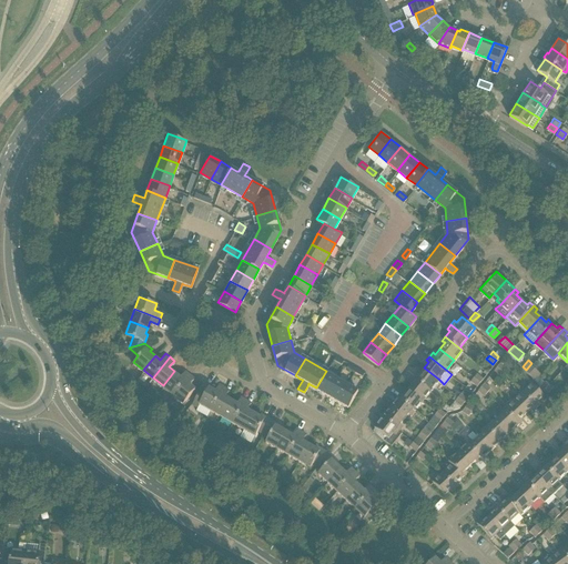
[(504,370),(506,365),(499,361),(497,364),(504,370)]
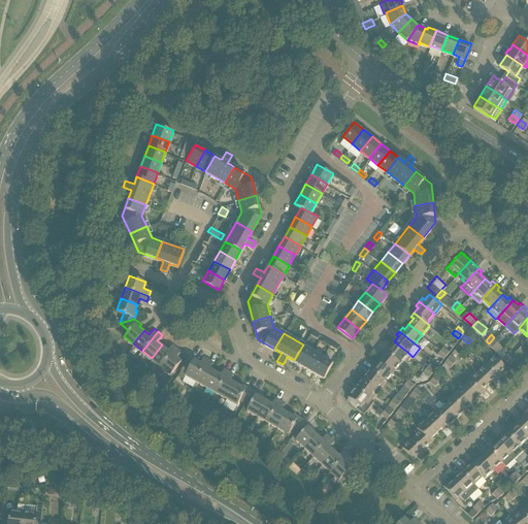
[(494,337),(489,344),(492,347),(492,346),(497,351),(496,352),(497,352),(500,348),(502,346),(497,340),(494,337)]
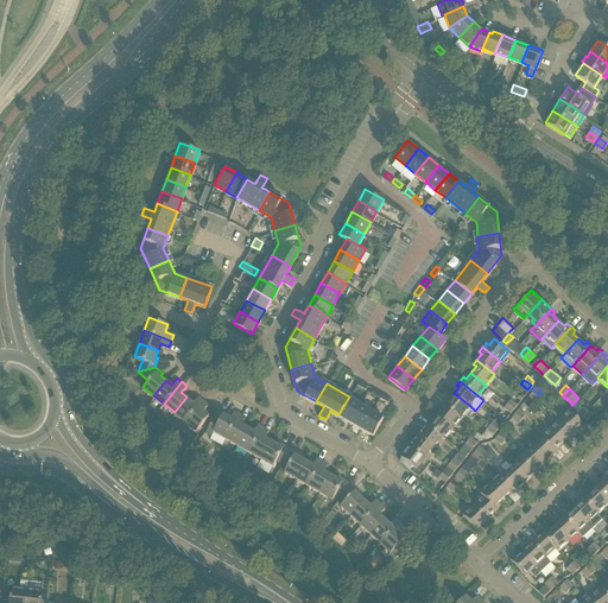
[(536,399),(539,395),(532,389),(529,393),(536,399)]
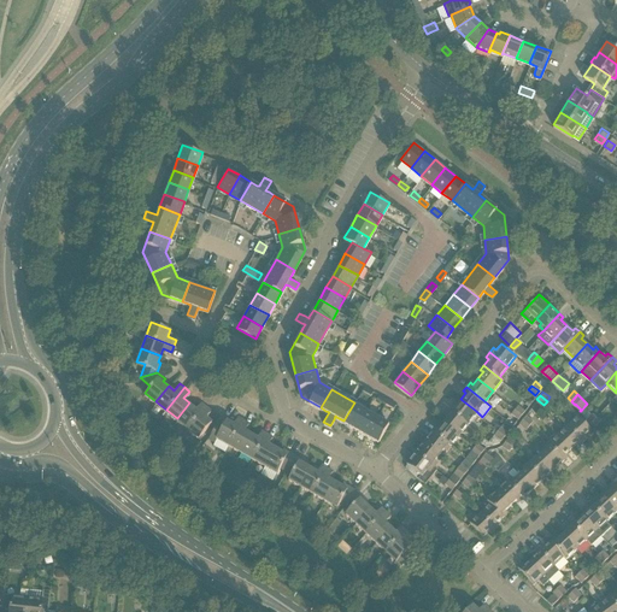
[(476,411),(460,399),(456,405),(453,404),(450,407),(468,422),(476,411)]
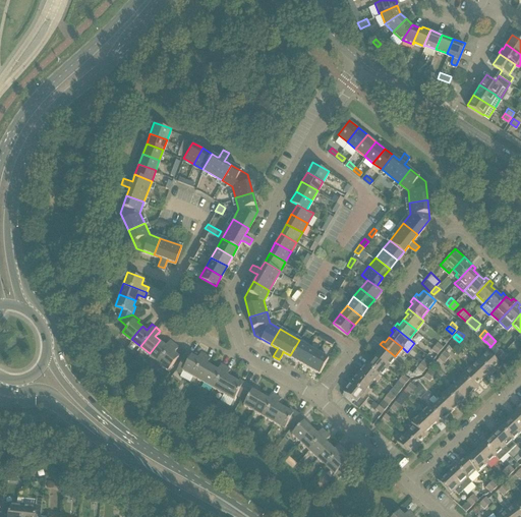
[(158,361),(174,342),(170,338),(165,344),(160,340),(150,353),(158,361)]
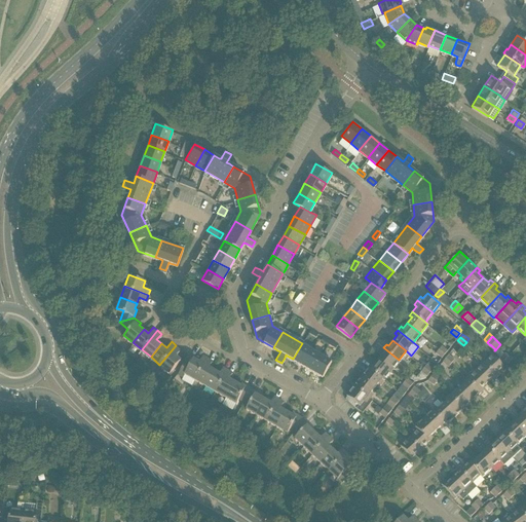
[(302,364),(311,348),(302,343),(293,359),(302,364)]
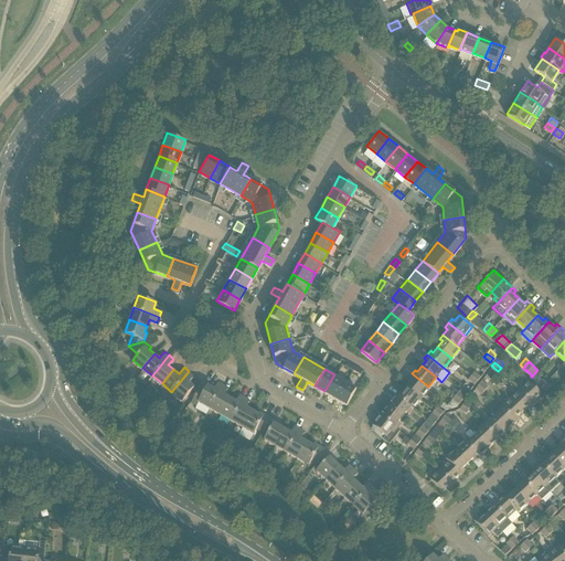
[(478,378),(480,374),(473,369),(471,373),(478,378)]
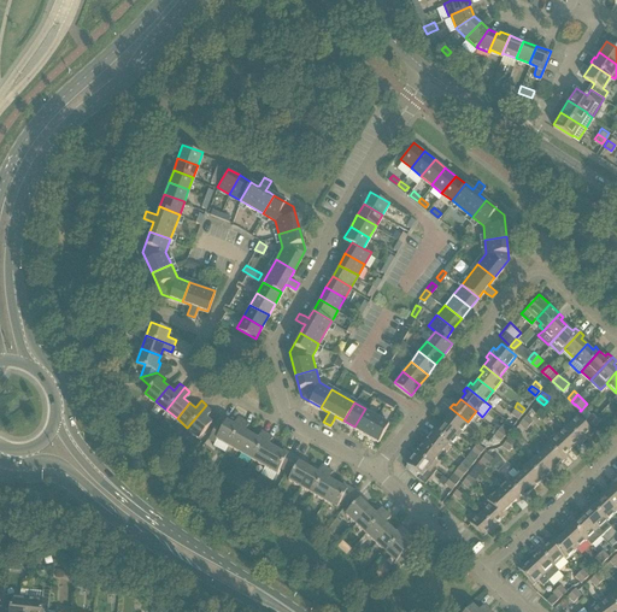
[(199,436),(211,421),(205,416),(211,409),(206,405),(187,428),(199,436)]
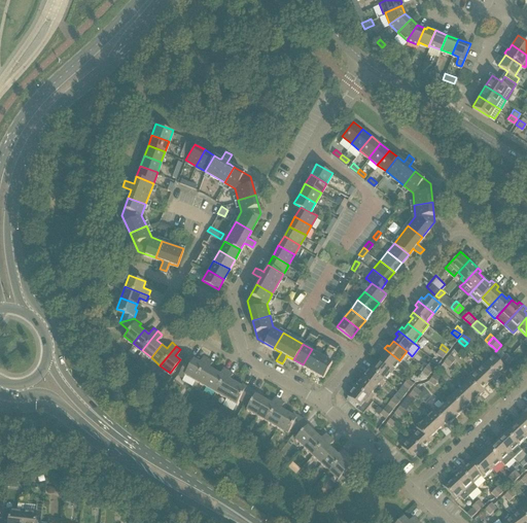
[(392,370),(399,360),(384,348),(381,352),(383,354),(379,359),(392,370)]
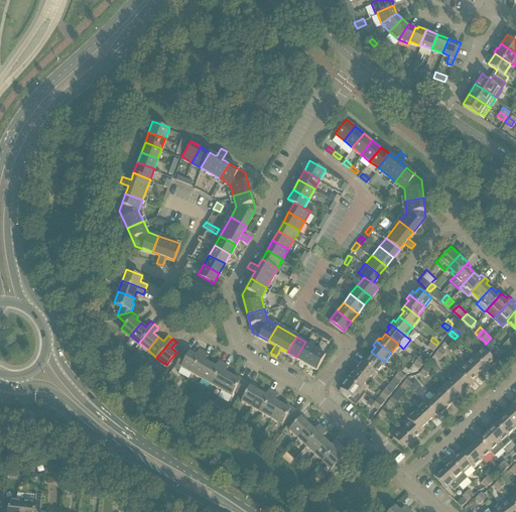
[(433,349),(436,345),(430,341),(427,344),(433,349)]
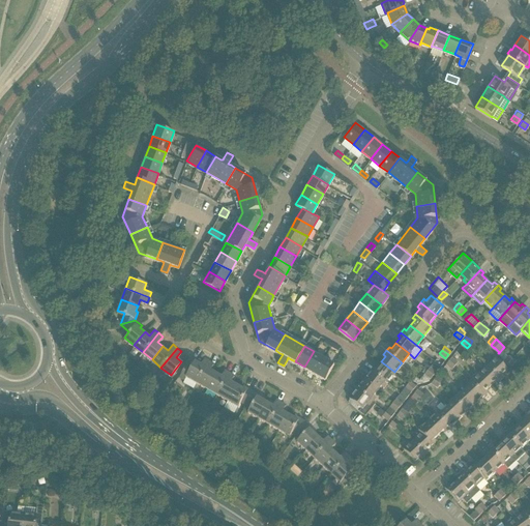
[(315,373),(324,356),(314,351),(304,367),(315,373)]
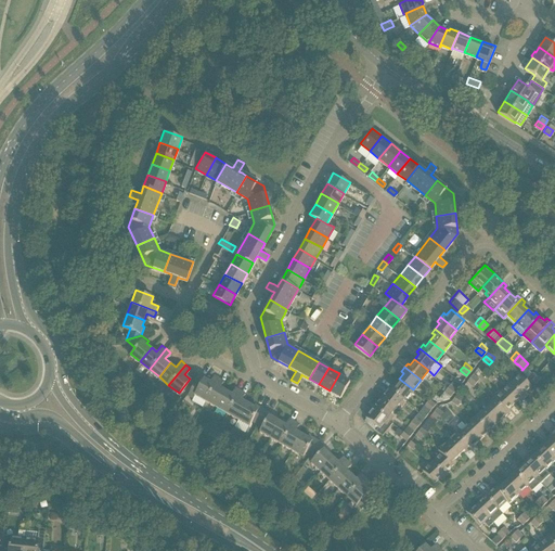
[(532,371),(528,375),(531,379),(537,373),(533,370),(532,371)]
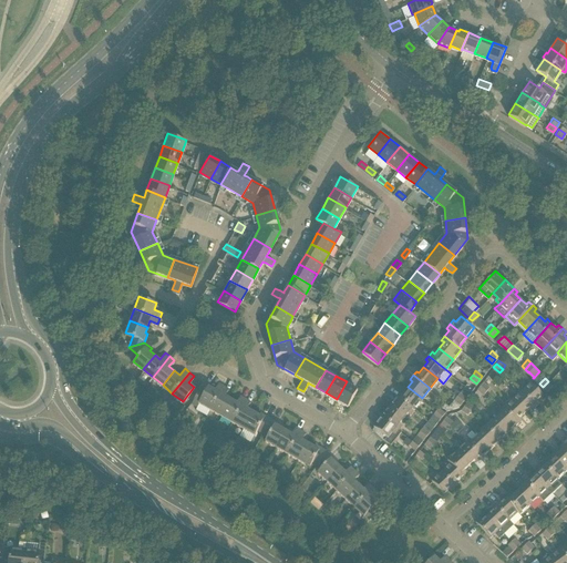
[(486,389),(490,385),(483,380),(480,384),(486,389)]
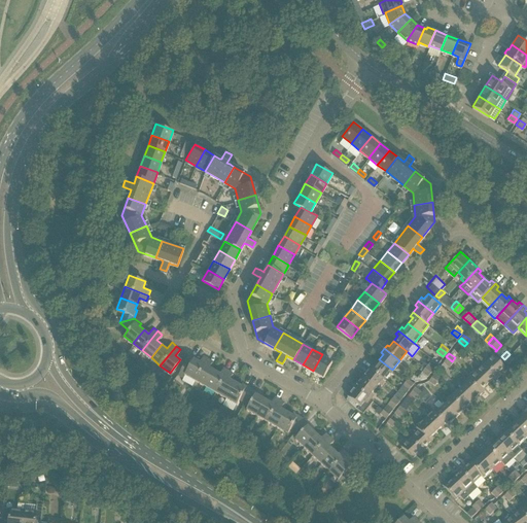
[(497,376),(501,372),(499,370),(504,364),(497,357),(493,353),(484,361),(497,376)]
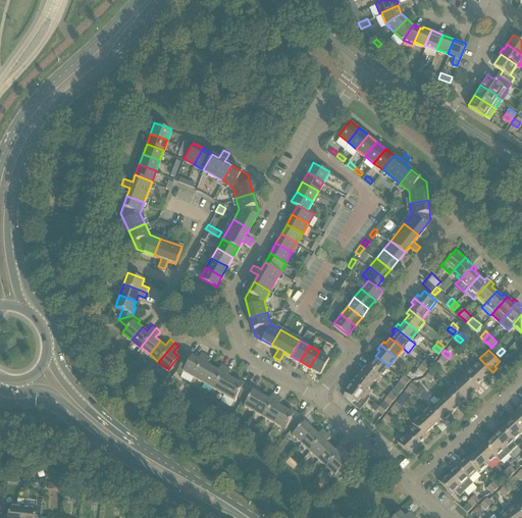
[(178,365),(176,369),(181,372),(180,374),(191,380),(194,375),(206,354),(205,353),(201,351),(197,357),(192,355),(192,354),(191,355),(189,359),(184,356),(178,365)]
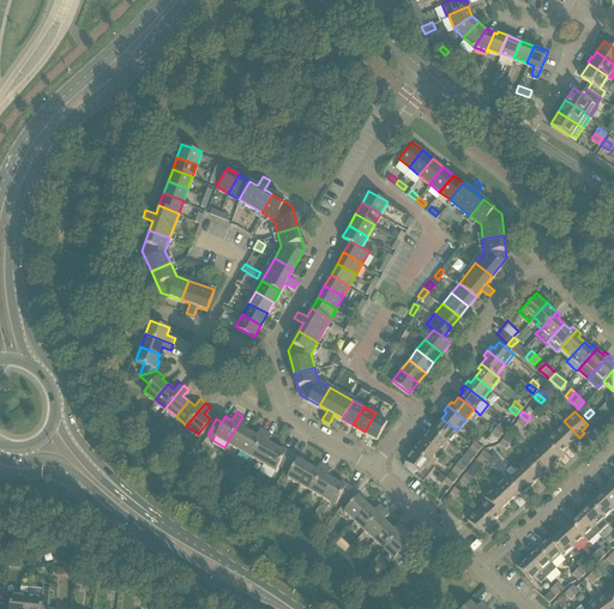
[(375,438),(386,420),(375,412),(365,432),(375,438)]
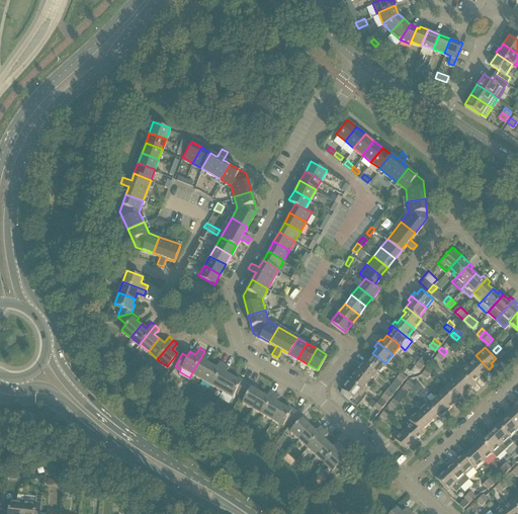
[(499,356),(504,351),(501,348),(496,353),(499,356)]
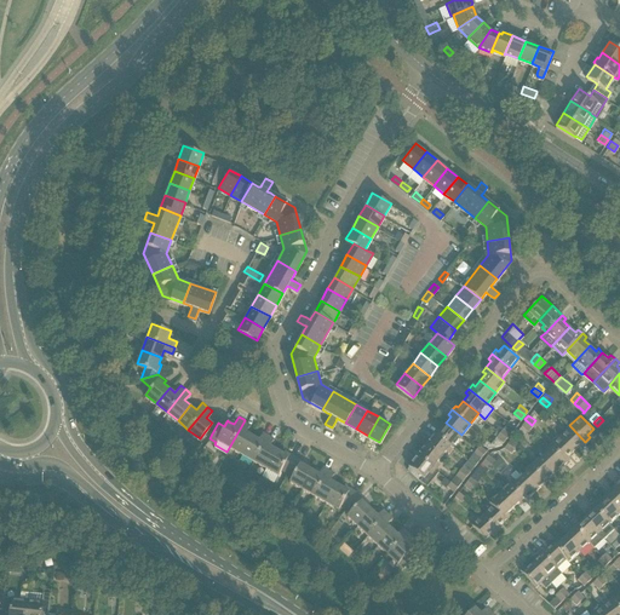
[(528,429),(532,425),(524,419),(522,423),(528,429)]
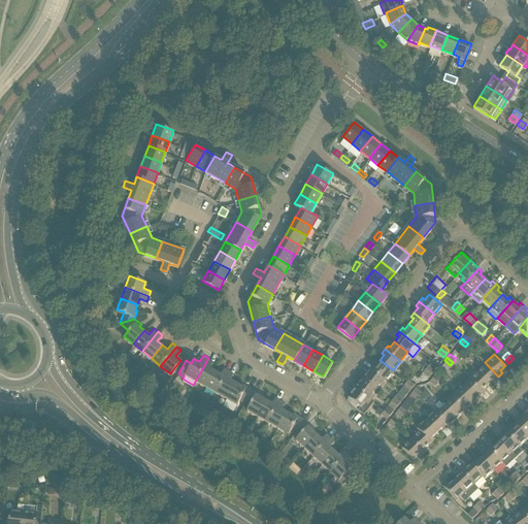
[(205,385),(215,370),(209,367),(212,360),(208,358),(196,380),(205,385)]
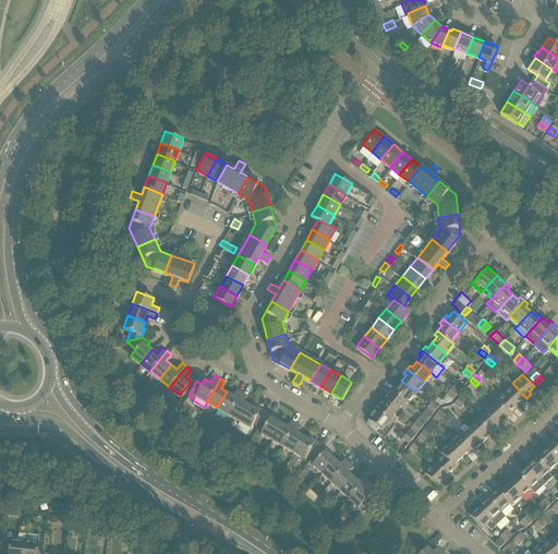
[(415,392),(401,381),(397,386),(395,384),(391,388),(407,401),(415,392)]
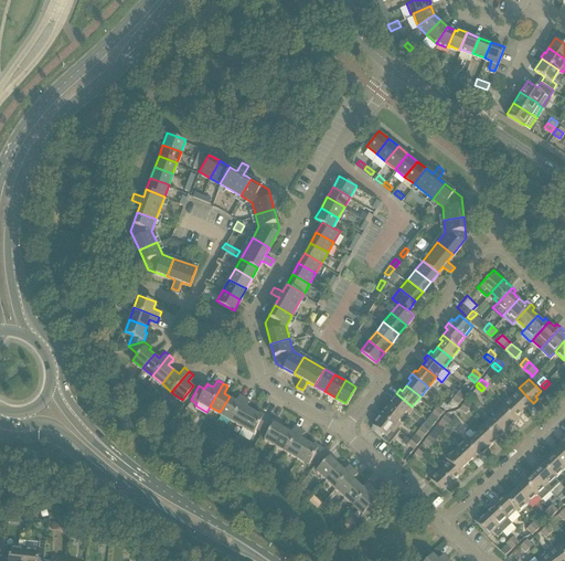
[(530,406),(533,403),(519,388),(510,397),(522,409),(528,404),(530,406)]
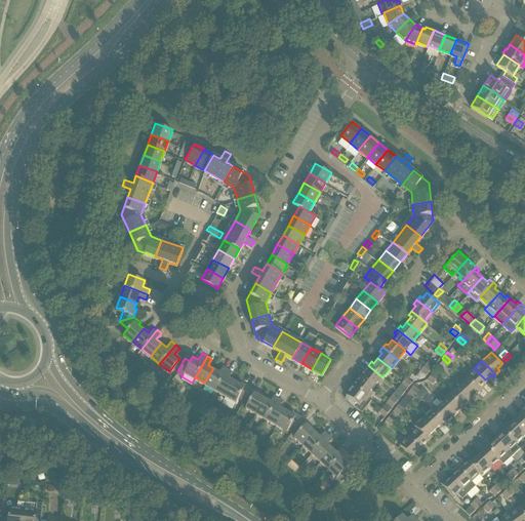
[(426,361),(422,364),(429,369),(432,366),(426,361)]
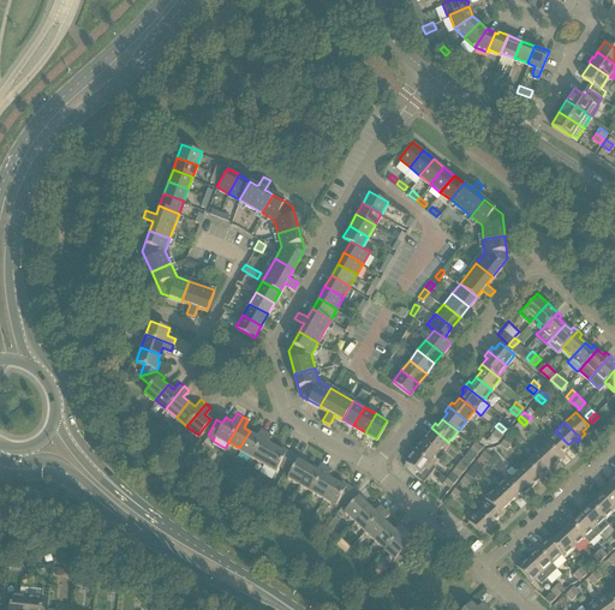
[(251,455),(266,430),(261,426),(256,435),(250,431),(239,448),(251,455)]
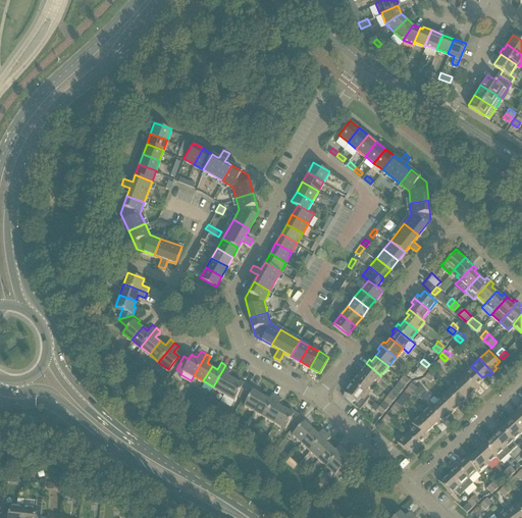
[(424,371),(426,367),(420,362),(418,366),(424,371)]
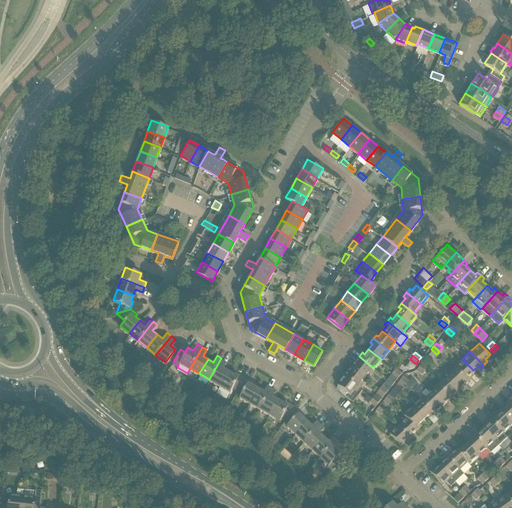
[(370,372),(373,368),(359,356),(351,365),(364,375),(368,370),(370,372)]
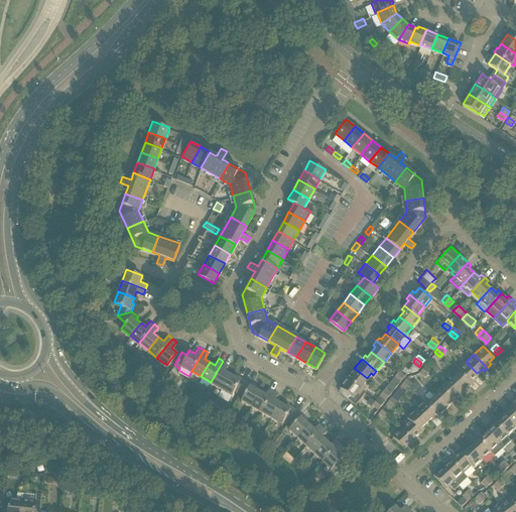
[(221,388),(230,373),(224,370),(228,364),(223,361),(211,382),(221,388)]
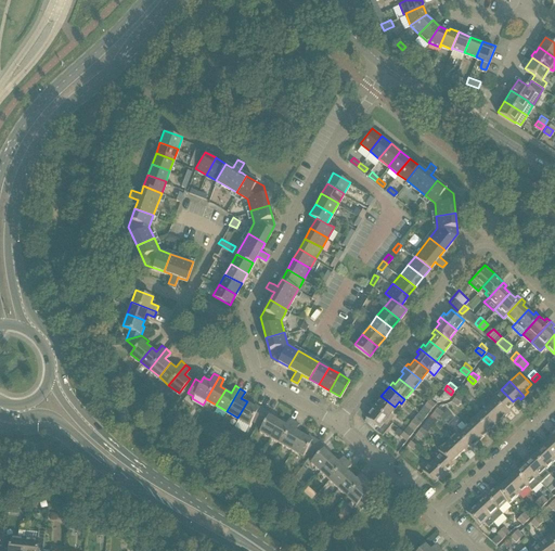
[(506,412),(510,409),(507,407),(513,401),(501,389),(492,397),(506,412)]
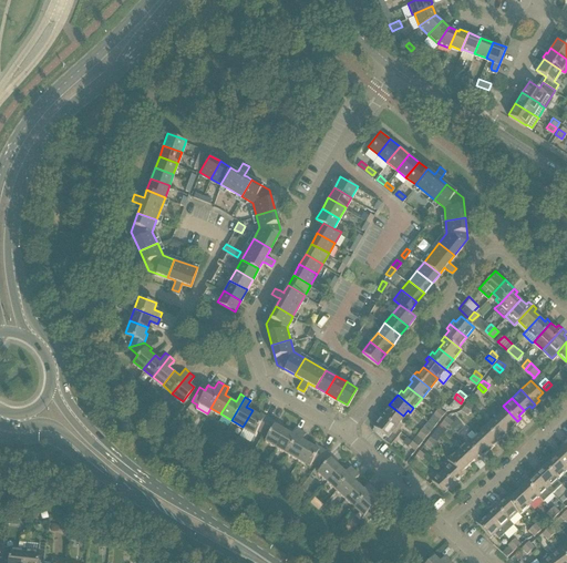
[(471,409),(473,405),(467,400),(464,403),(471,409)]
